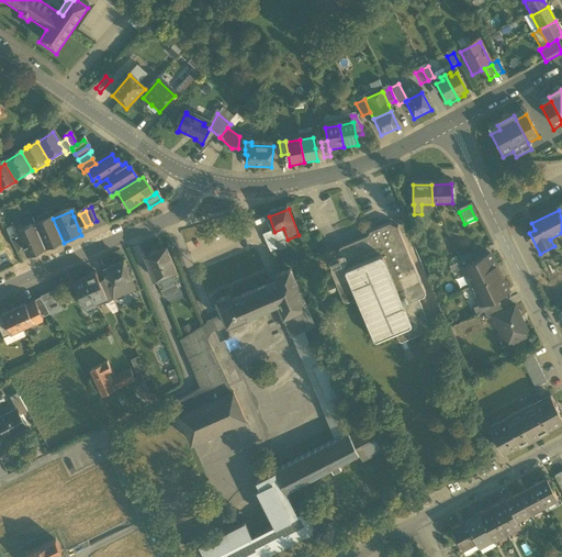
[(79,230),(86,226),(79,214),(74,216),(79,230)]
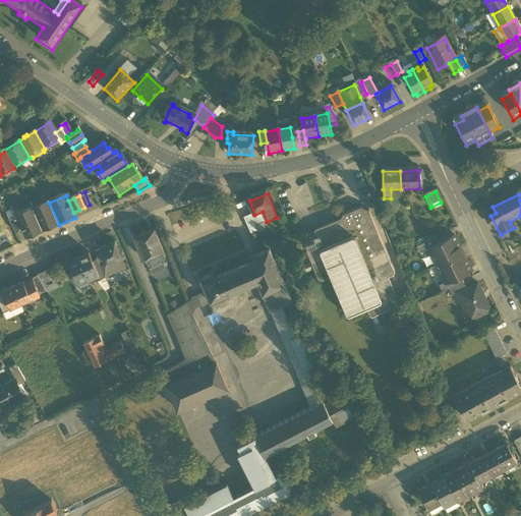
[(49,203),(33,210),(42,232),(59,225),(49,203)]
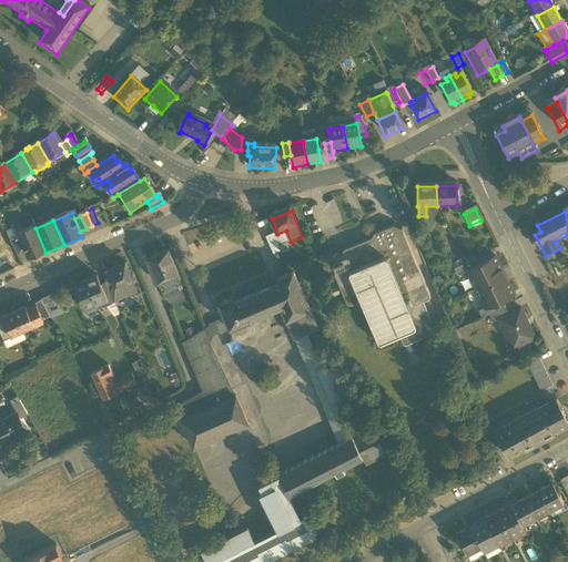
[(540,232),(537,225),(531,228),(535,235),(540,232)]
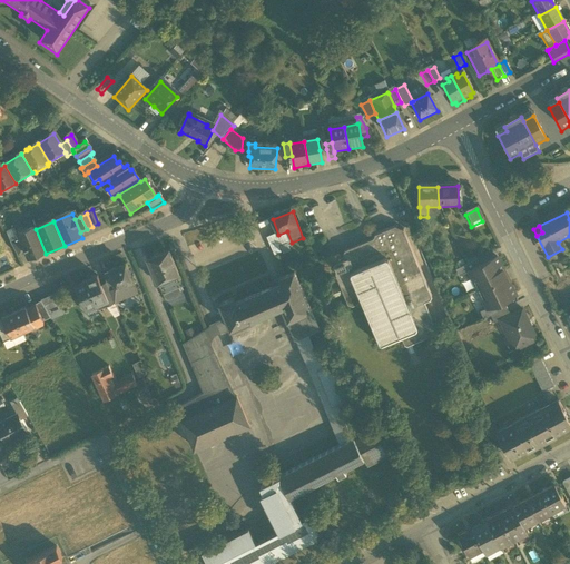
[(380,347),(382,348),(409,336),(412,344),(415,345),(435,336),(436,333),(425,305),(430,303),(431,299),(403,233),(394,228),(374,237),(372,245),(361,249),(357,258),(350,261),(347,260),(335,266),(334,268),(336,273),(337,274),(336,276),(335,277),(341,292),(342,292),(347,306),(353,309),(362,305),(380,347)]
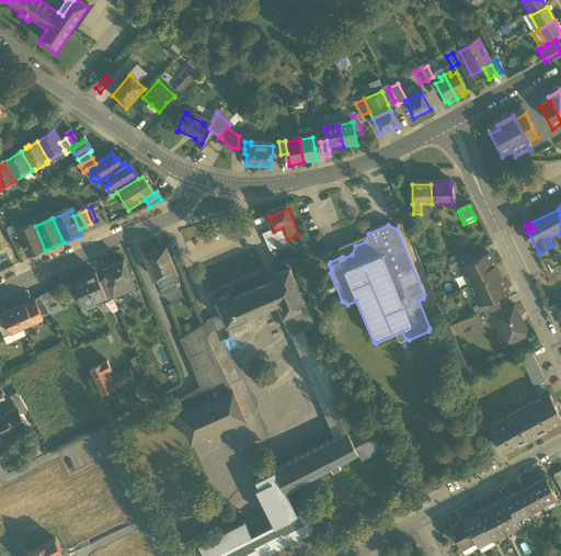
[(45,250),(35,226),(16,235),(18,237),(24,252),(27,259),(45,250)]
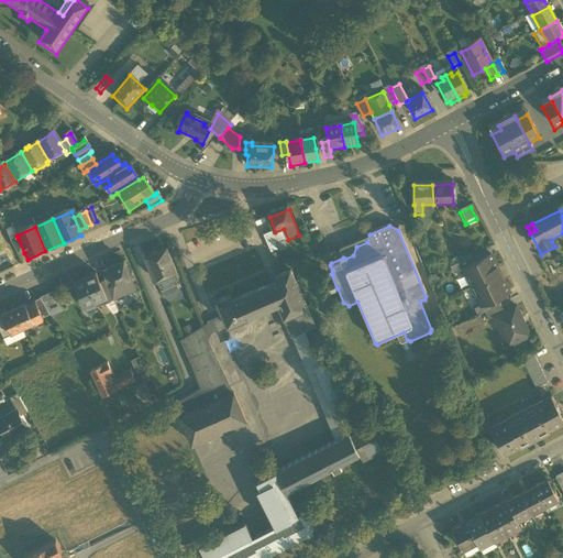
[(12,228),(6,230),(10,240),(15,238),(12,228)]
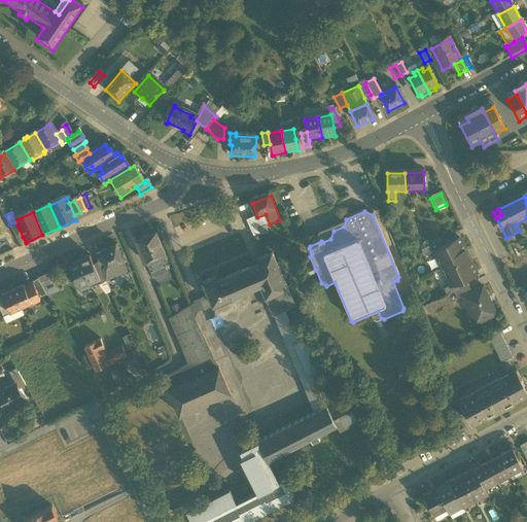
[(253,233),(255,237),(265,234),(257,217),(248,221),(253,233)]
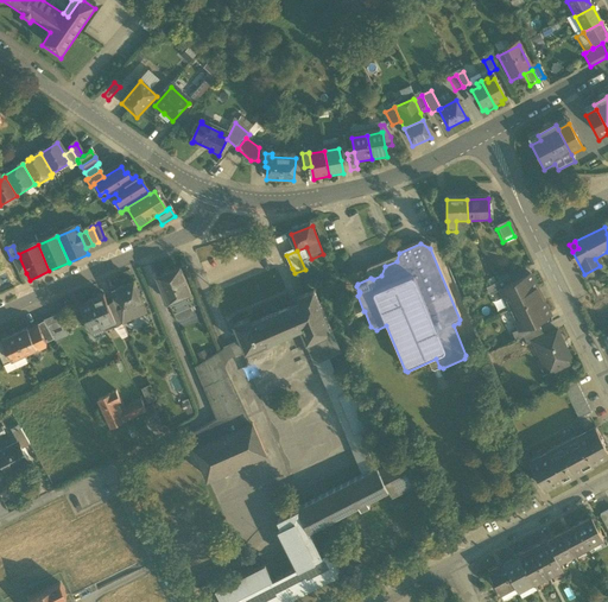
[(11,261),(19,277),(26,273),(19,257),(11,261)]
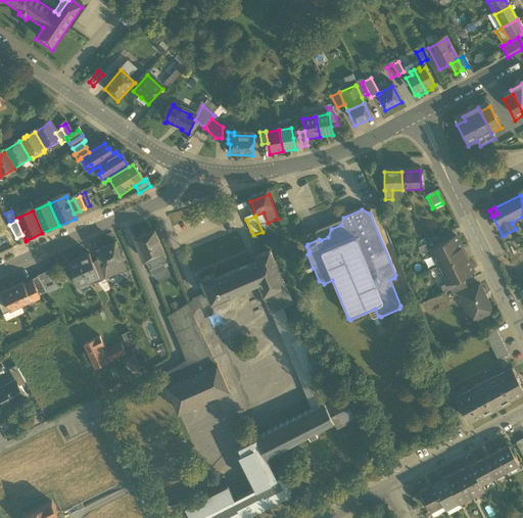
[(135,241),(144,264),(164,255),(155,233),(135,241)]
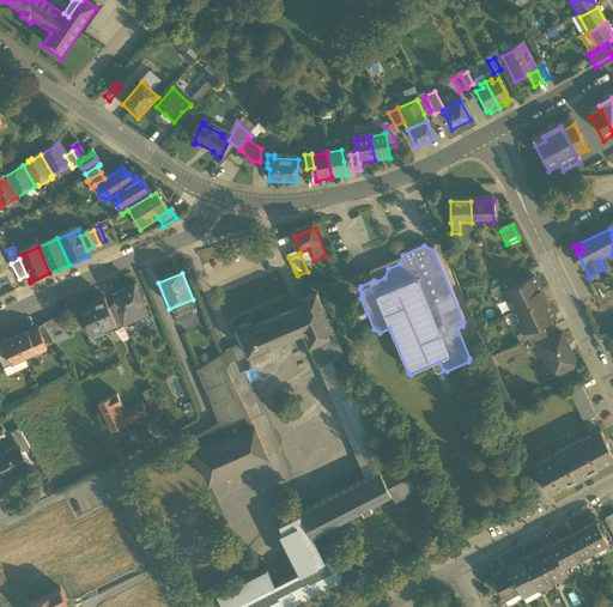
[(505,296),(515,315),(545,301),(534,280),(516,290),(504,295),(505,296)]
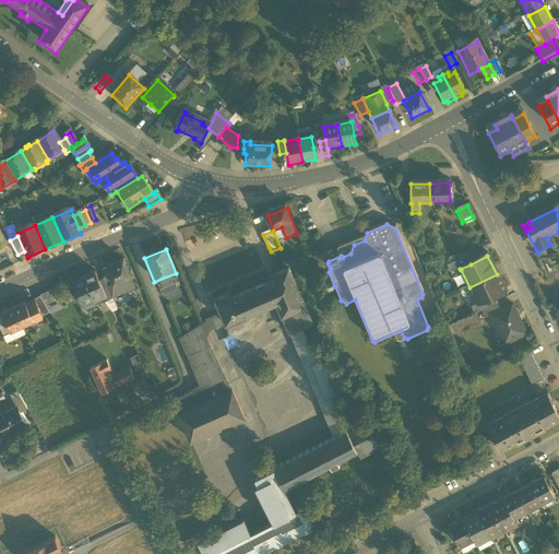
[(448,269),(451,274),(461,270),(460,269),(471,264),(468,258),(448,269)]
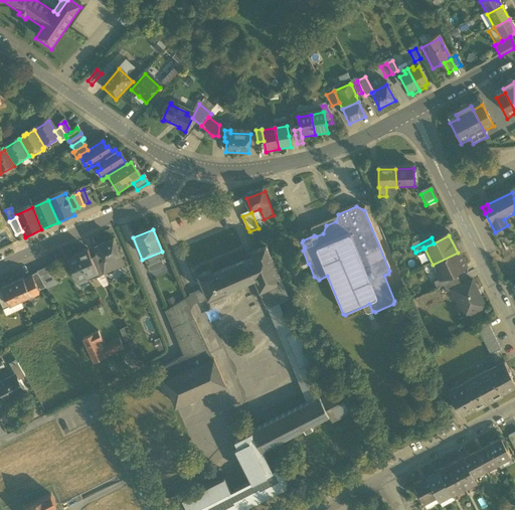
[(99,249),(105,264),(120,258),(114,241),(98,248),(99,249)]
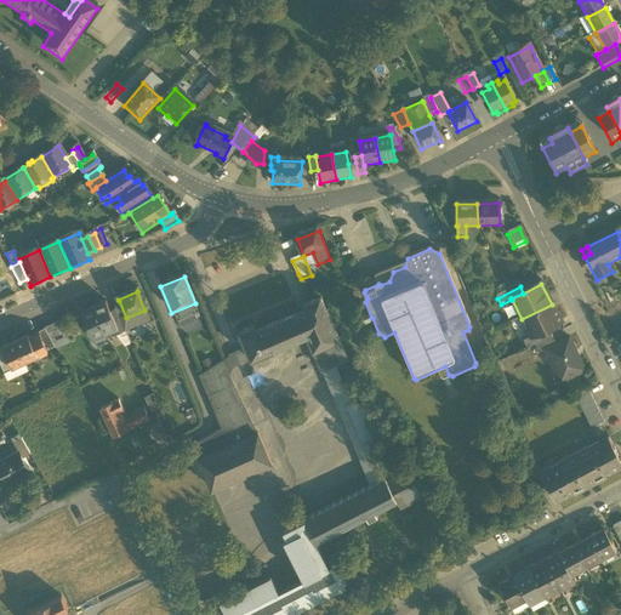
[(308,339),(314,353),(340,342),(322,300),(312,305),(306,307),(297,311),(300,315),(257,332),(255,328),(240,334),(246,351),(251,360),(252,363),(308,339)]
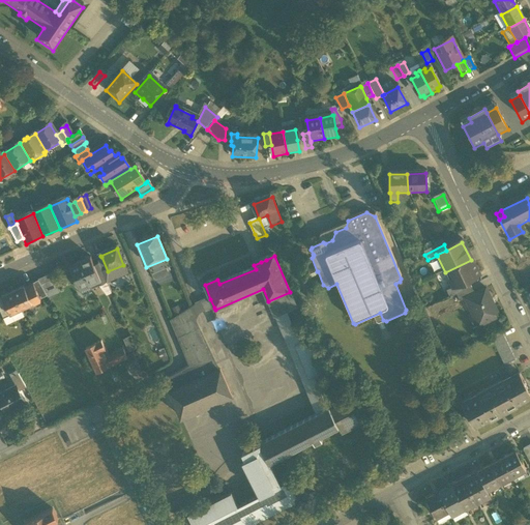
[(98,266),(102,274),(108,271),(101,257),(95,259),(98,266)]
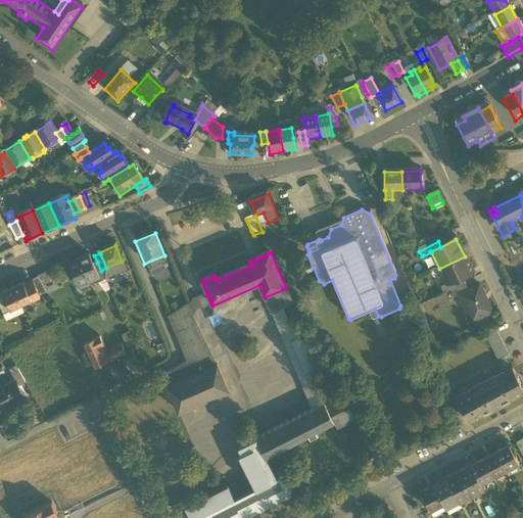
[(168,263),(164,255),(144,264),(147,271),(168,263)]
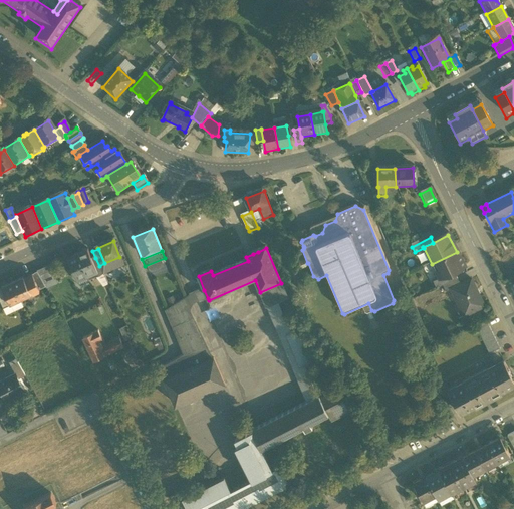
[(77,256),(86,277),(96,273),(91,260),(87,252),(77,256)]
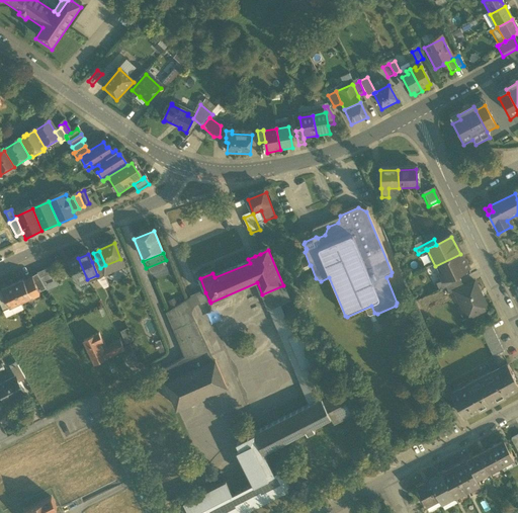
[(443,283),(443,284),(453,279),(468,271),(460,254),(435,266),(443,283)]
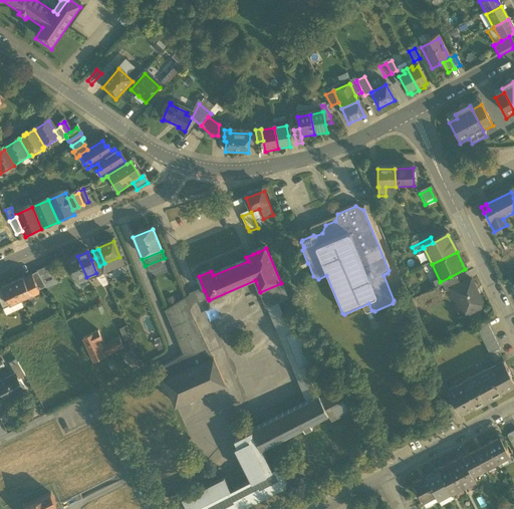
[(86,277),(77,256),(67,261),(76,281),(86,277)]
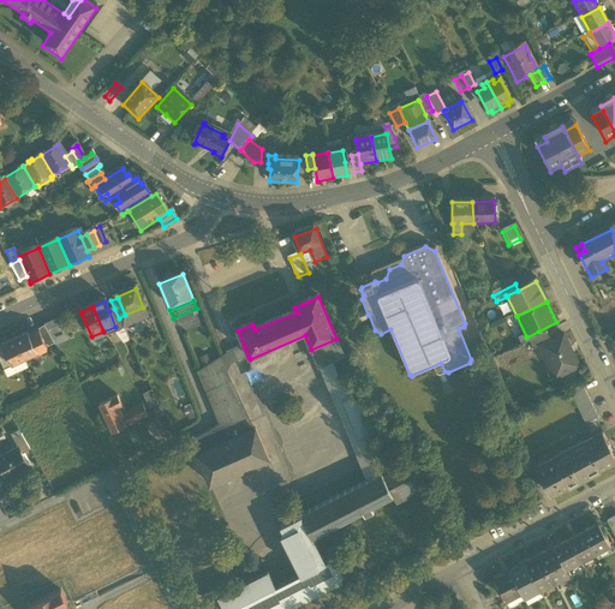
[(149,320),(143,308),(125,315),(119,318),(121,324),(124,330),(149,320)]
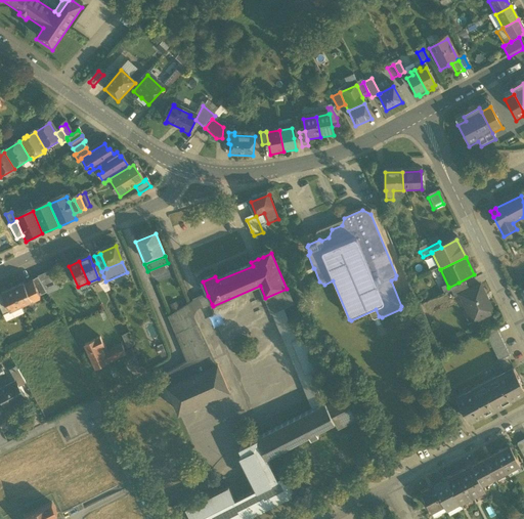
[(97,263),(93,265),(98,278),(103,276),(101,271),(97,263)]
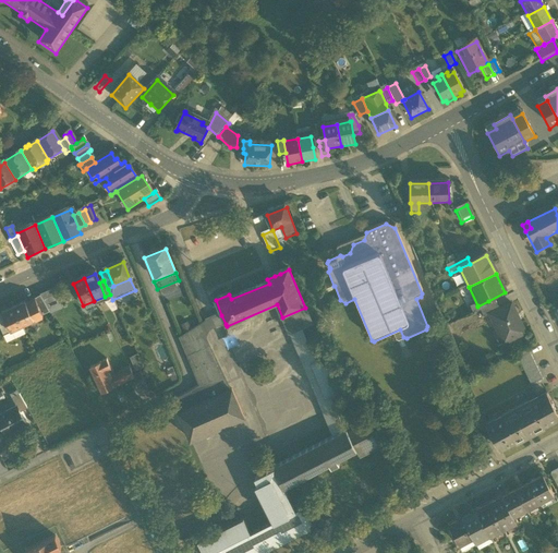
[(55,291),(40,298),(48,312),(61,305),(55,291)]
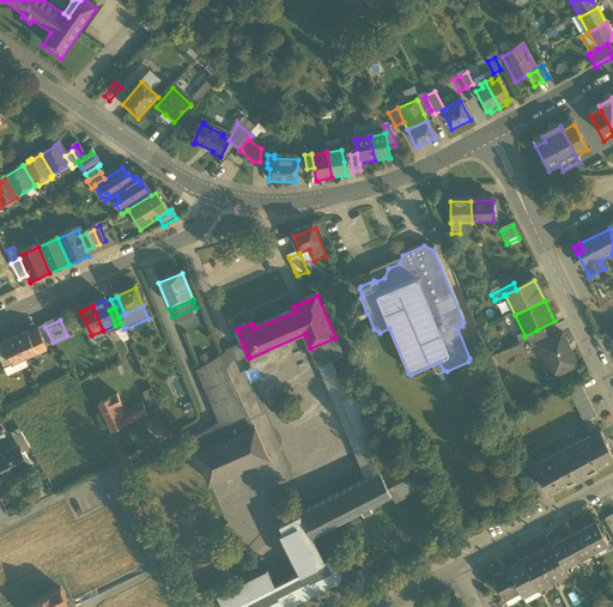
[(117,332),(115,326),(103,331),(105,337),(117,332)]
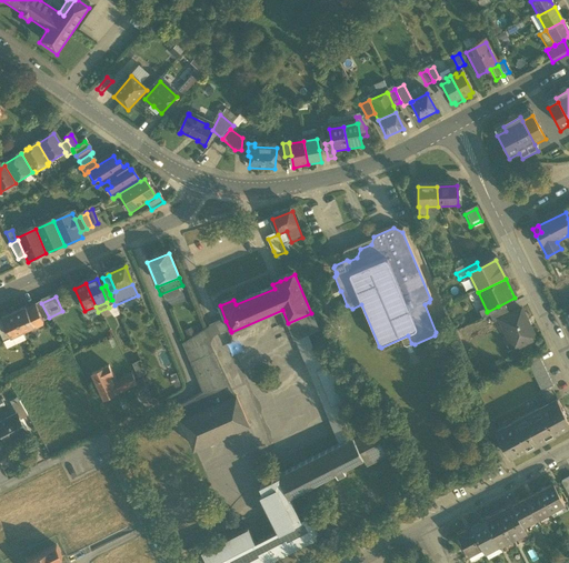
[(50,320),(49,318),(41,303),(35,308),(36,308),(43,324),(50,320)]
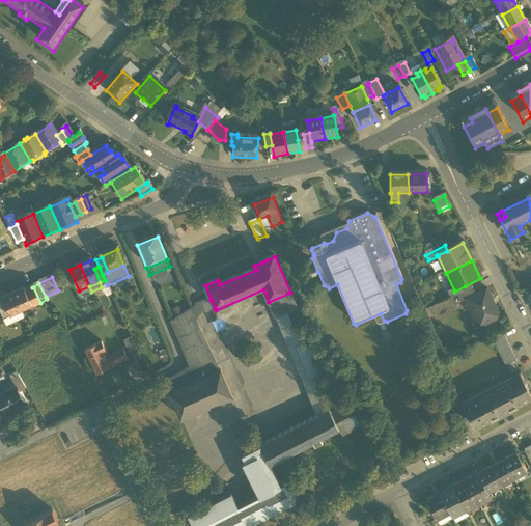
[(89,286),(79,291),(82,296),(91,292),(89,286)]
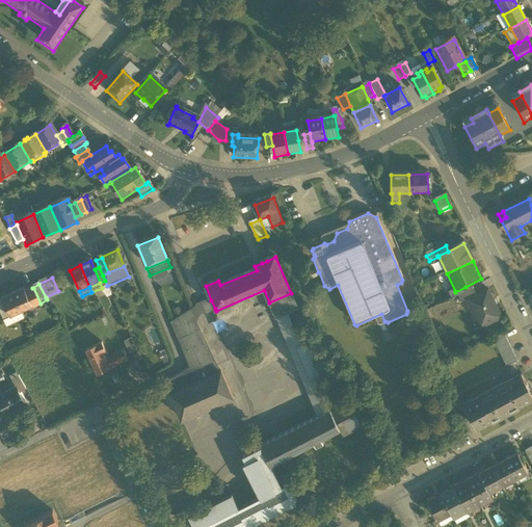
[(452,300),(457,297),(469,292),(466,287),(455,292),(455,291),(449,294),(452,300)]
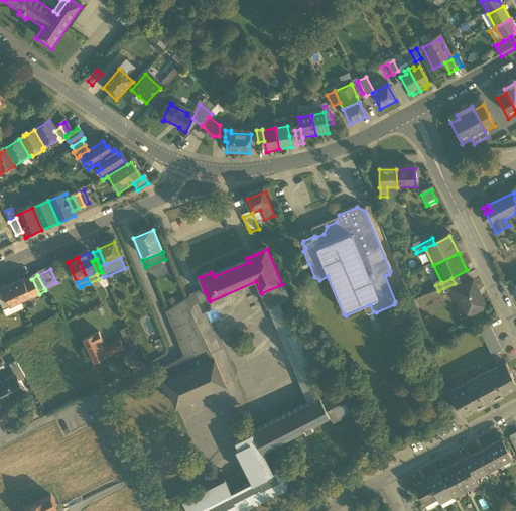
[(28,283),(25,285),(31,297),(33,296),(34,299),(39,297),(38,294),(39,294),(32,279),(31,279),(27,282),(28,283)]
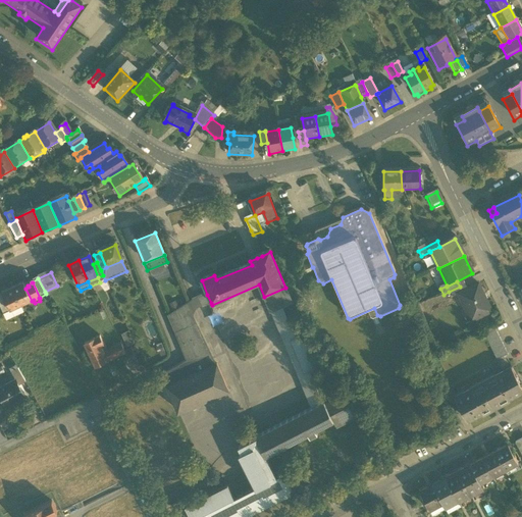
[(32,302),(32,301),(25,289),(24,287),(23,285),(13,290),(21,307),(32,302)]
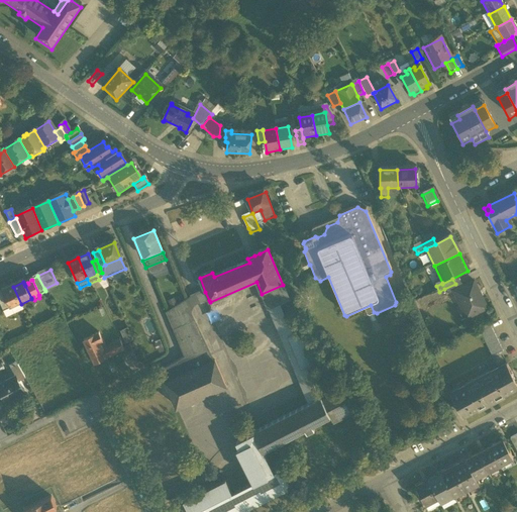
[(459,282),(455,284),(444,289),(448,298),(454,295),(453,294),(463,290),(459,282)]
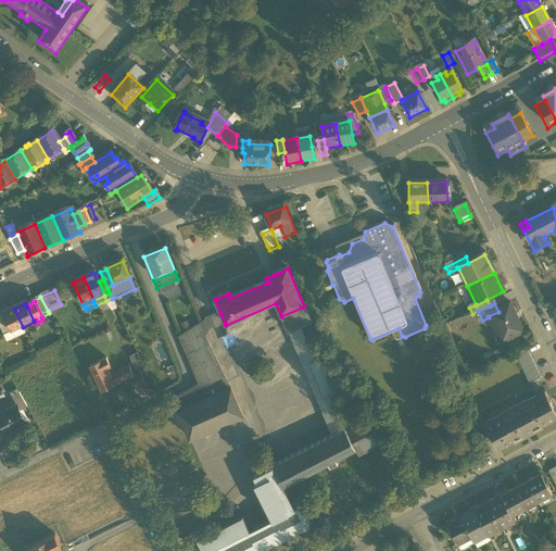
[(502,345),(503,347),(525,336),(519,325),(518,325),(515,317),(516,317),(509,305),(498,312),(488,316),(489,317),(492,325),(494,325),(504,343),(502,345)]
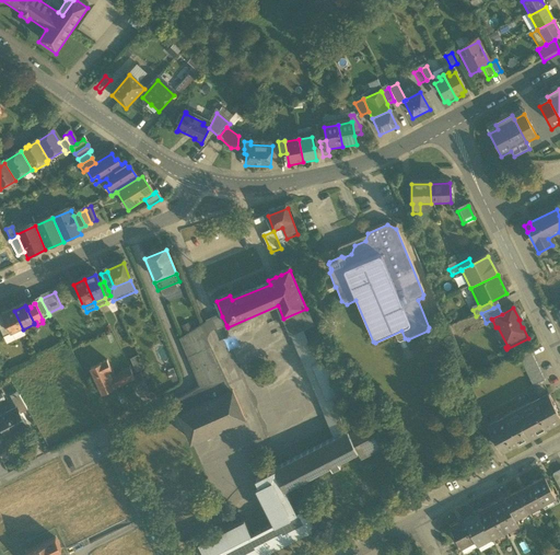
[(314,326),(306,309),(283,319),(291,336),(303,332),(314,326)]
